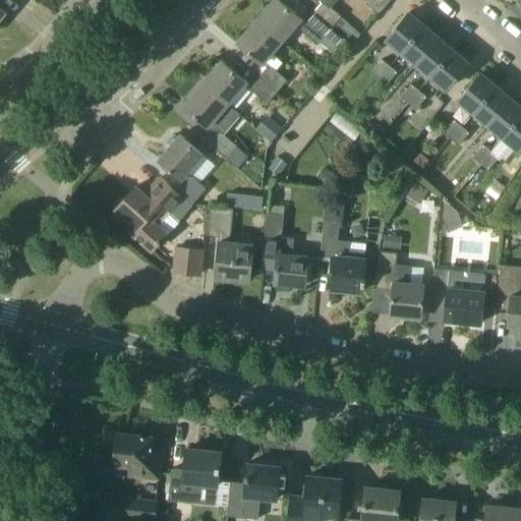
[(282,43),(296,26),(301,20),(289,10),(278,0),(271,0),(254,18),(282,43)]
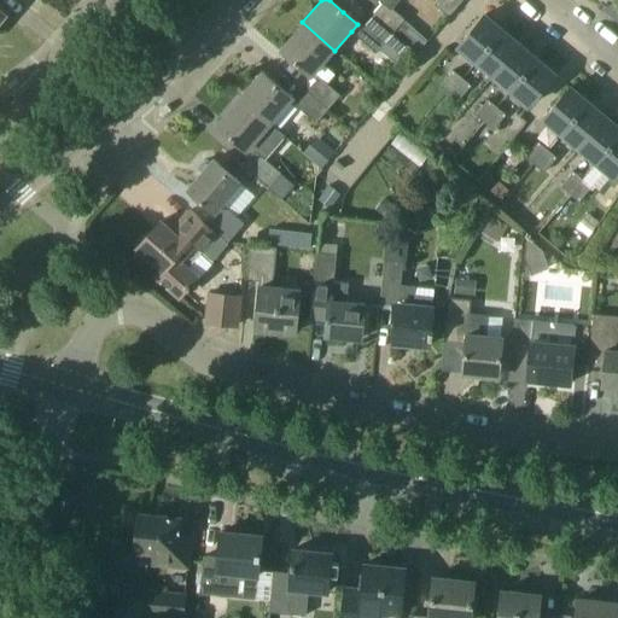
[(450,16),(462,0),(439,0),(436,5),(450,16)]
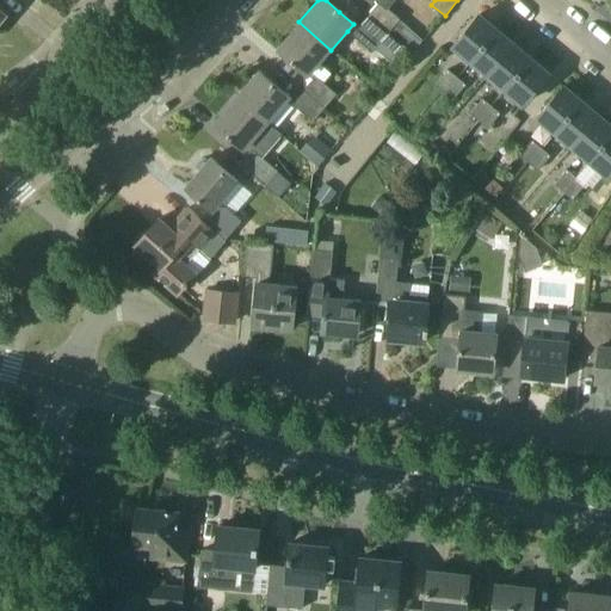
[(368,16),(388,34),(400,19),(388,8),(381,2),(380,4),(368,16)]
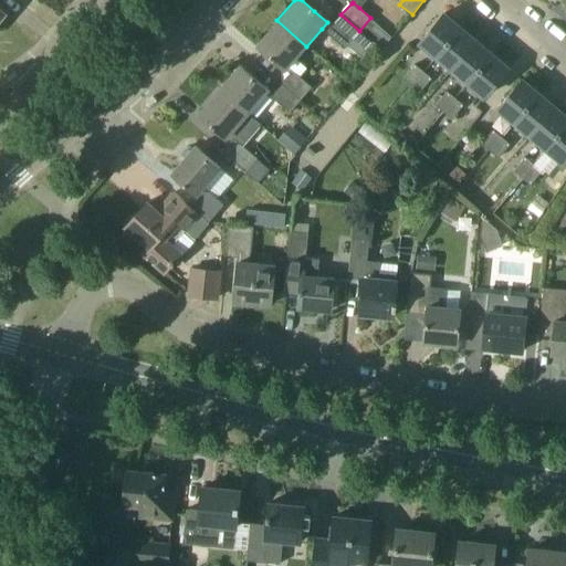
[(359,31),(341,14),(326,32),(344,49),(359,31)]
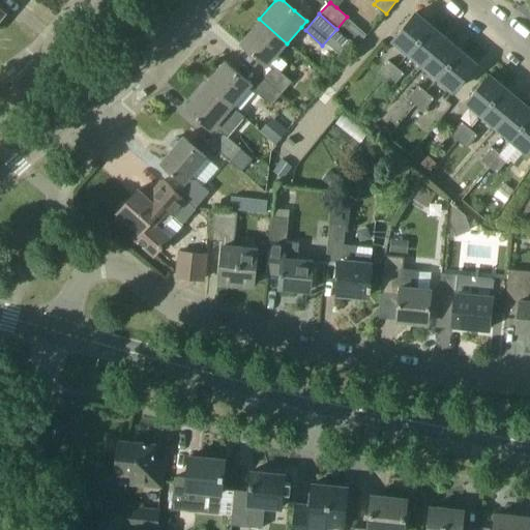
[(407,52),(429,27),(413,13),(391,39),(407,52)]
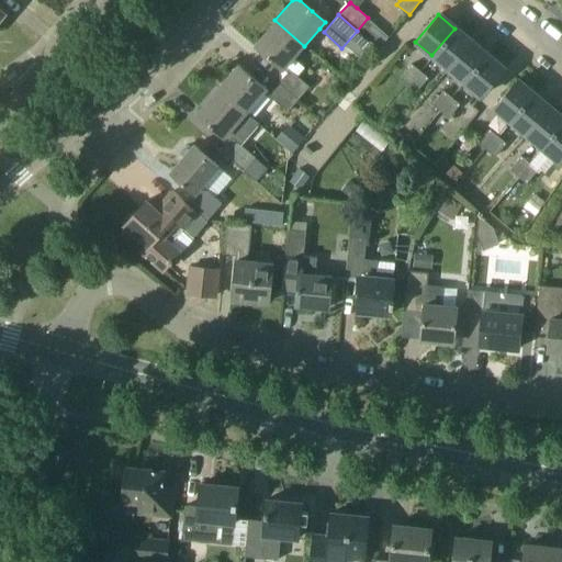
[(285,68),(290,71),(291,70),(298,76),(304,68),(293,58),(304,46),(274,20),(254,44),(283,70),(285,68)]
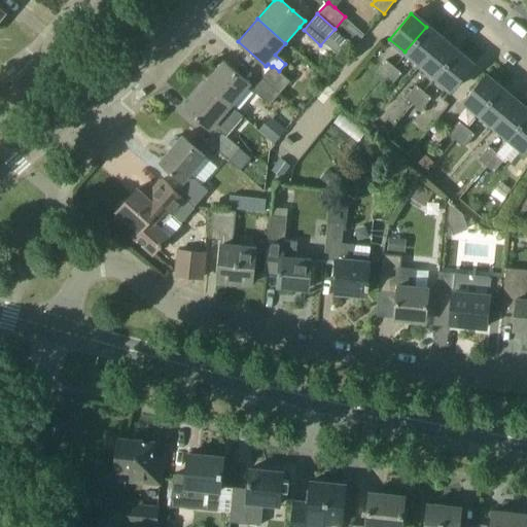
[(419,65),(441,39),(426,27),(405,51),(419,65)]
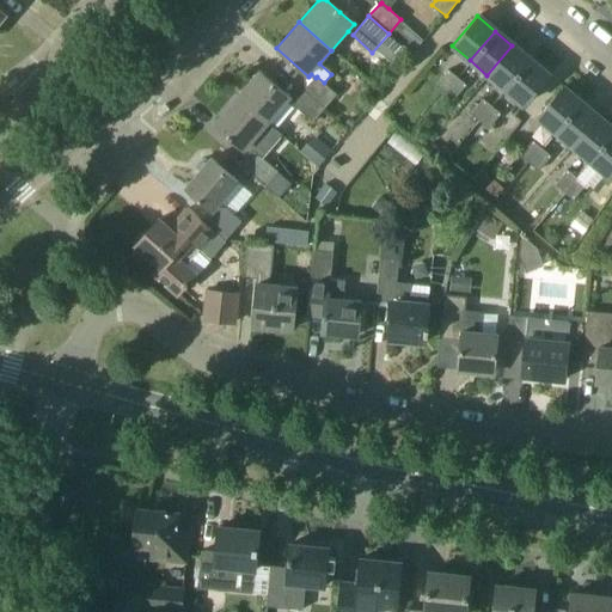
[(505,90),(530,60),(512,46),(487,75),(505,90)]
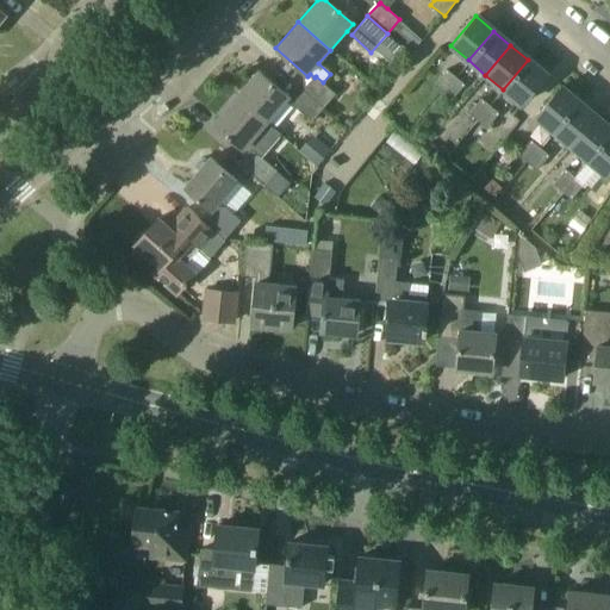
[(520,104),(529,93),(545,75),(528,60),(503,89),(520,104)]
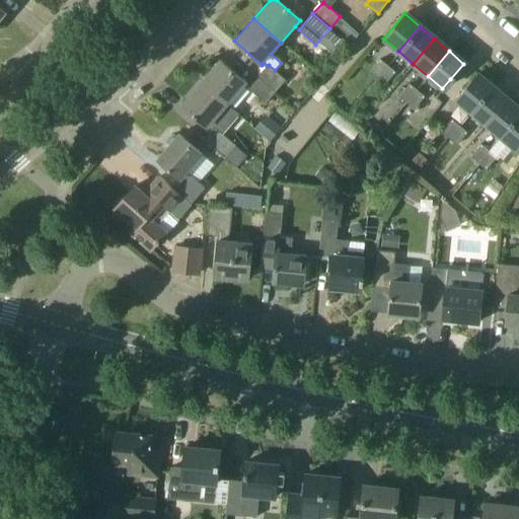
[(247,82),(234,71),(218,59),(200,82),(227,105),(247,82)]
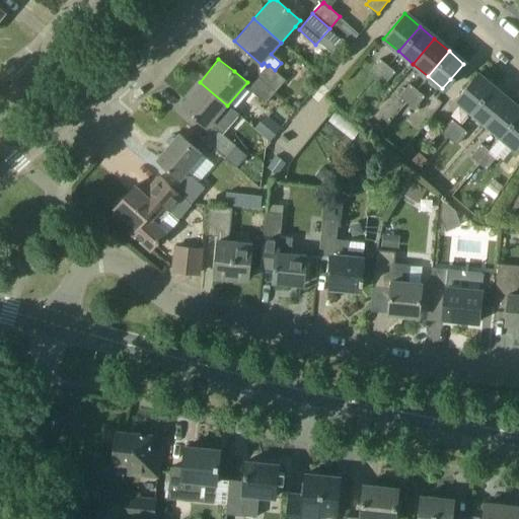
[(377,78),(388,65),(381,59),(370,71),(377,78)]
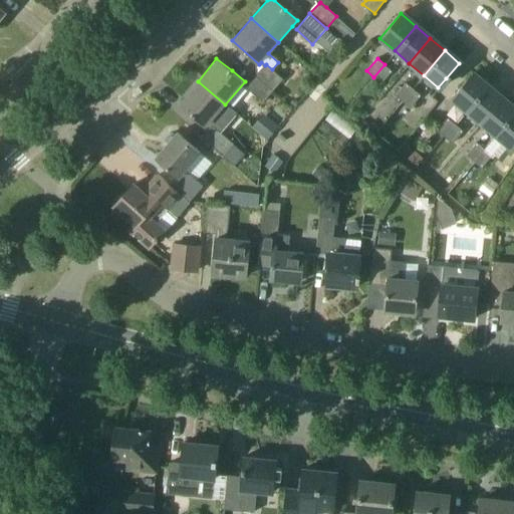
[(265,65),(255,76),(272,91),(282,79),(272,69),(266,64),(265,65)]
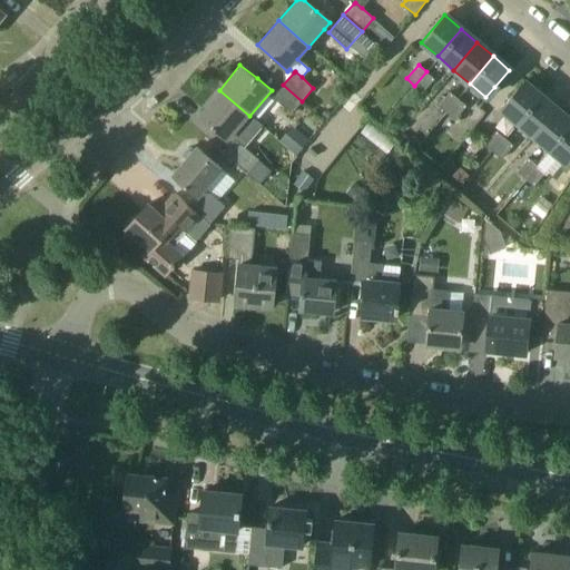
[(423,92),(434,79),(426,71),(414,86),(423,92)]
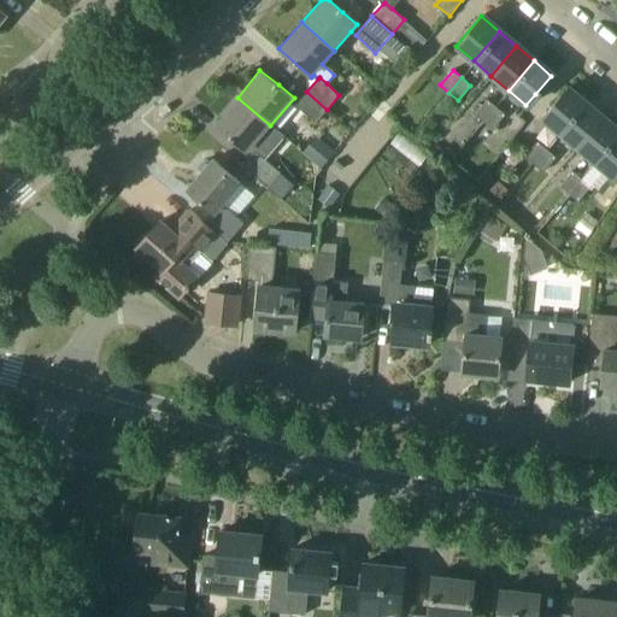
[(558,133),(583,104),(565,88),(541,117),(558,133)]
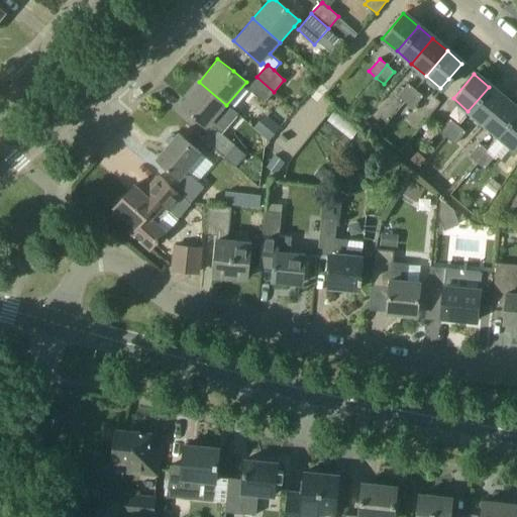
[(264,103),(274,92),(256,77),(247,88),(264,103)]
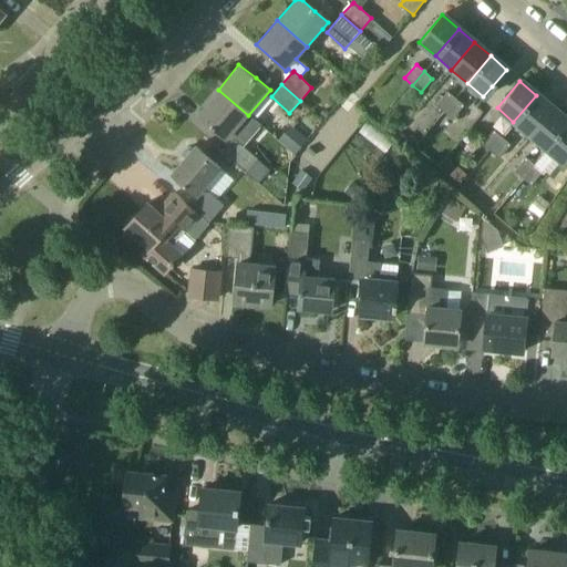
[(229,138),(248,115),(218,90),(198,115),(229,138)]
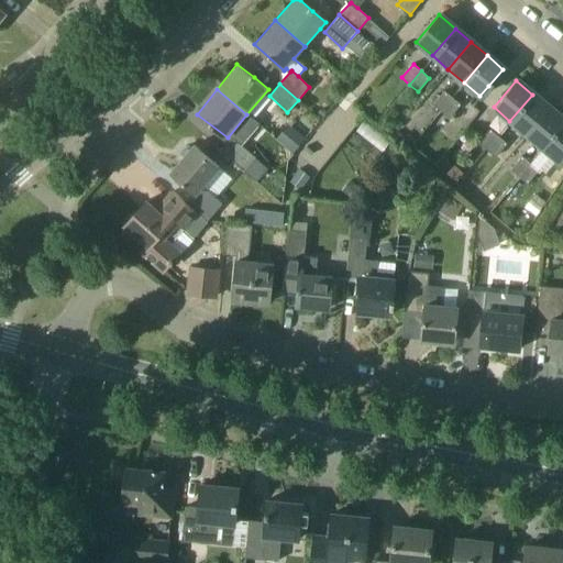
[(442,111),(453,98),(444,91),(433,105),(442,111)]
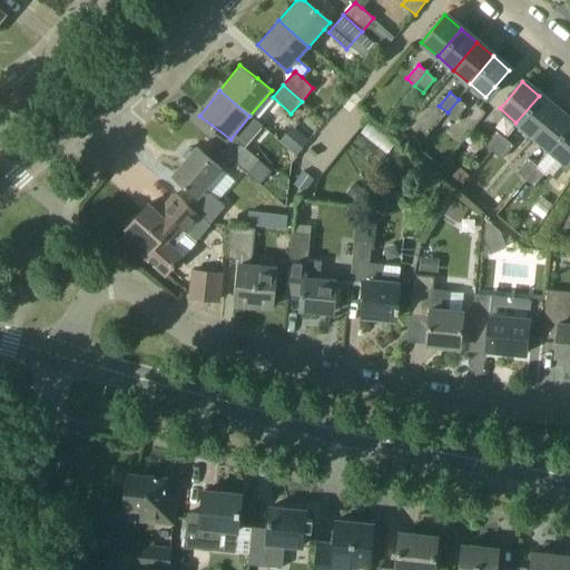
[(532,136),(554,109),(539,96),(516,123),(532,136)]
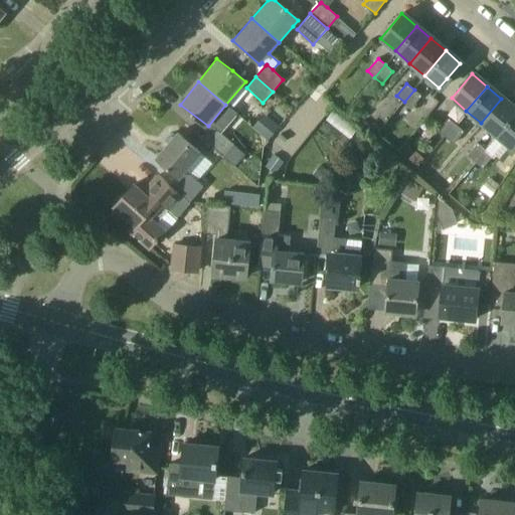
[(411,108),(421,96),(414,90),(404,102),(411,108)]
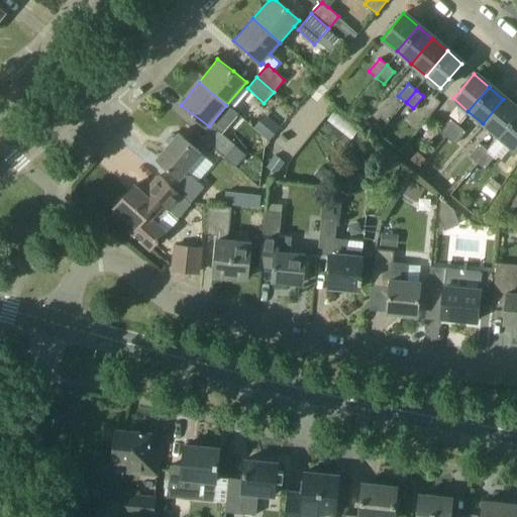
[(497,136),(516,112),(516,111),(503,99),(483,123),(497,136)]
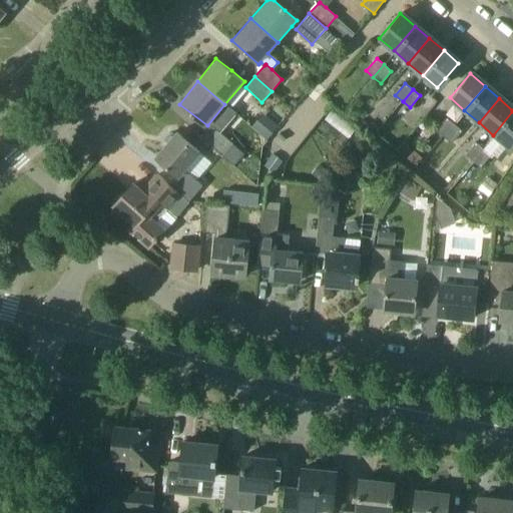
[(508,147),(512,141),(512,111),(493,135),(508,147)]
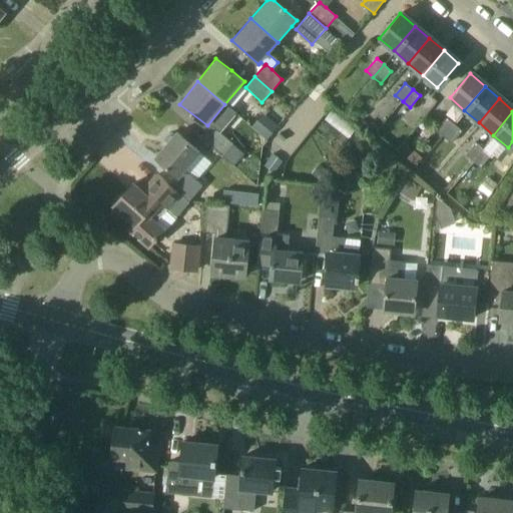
[(267,117),(255,130),(268,139),(278,125),(267,117)]
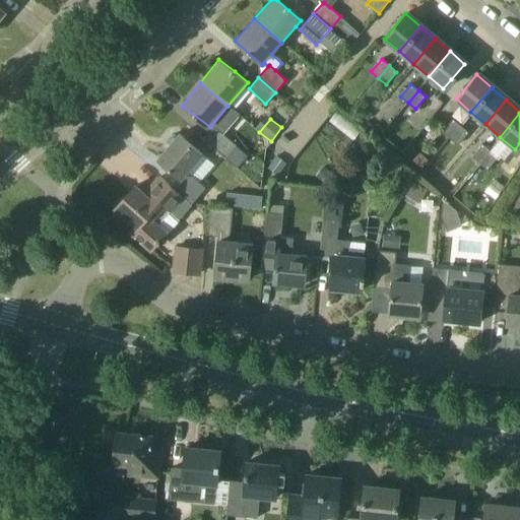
[(451,138),(461,126),(453,120),(443,132),(451,138)]
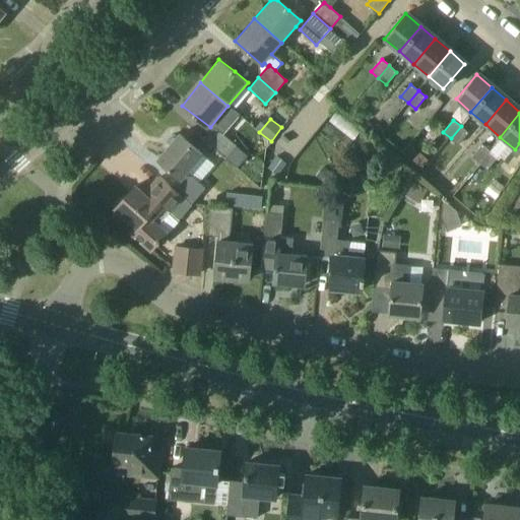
[(458,144),(468,133),(461,126),(451,138),(458,144)]
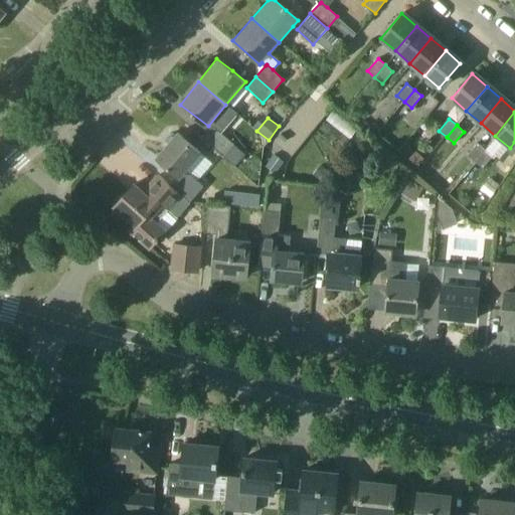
[(213,126),(202,138),(223,156),(233,144),(213,126)]
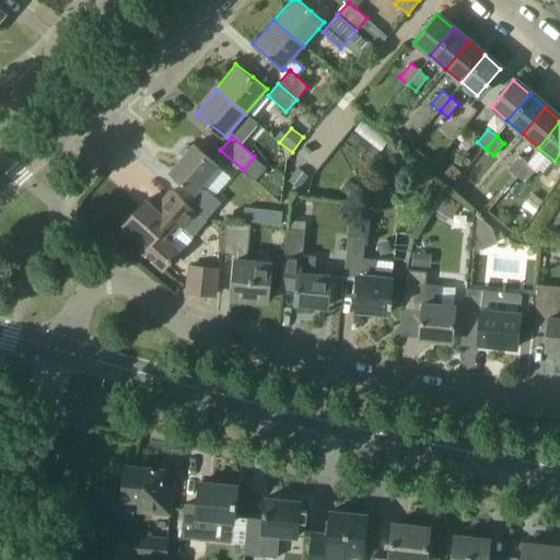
[(219,166),(209,159),(193,144),(170,171),(193,190),(184,200),(196,211),(206,220),(221,202),(201,186),(219,166)]
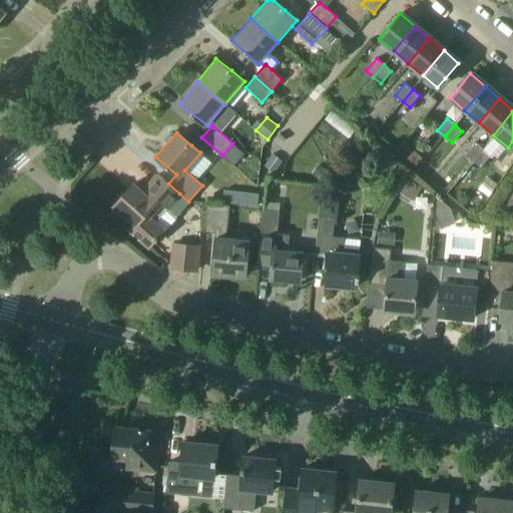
[(473,160),(483,149),(476,142),(466,154),(473,160)]
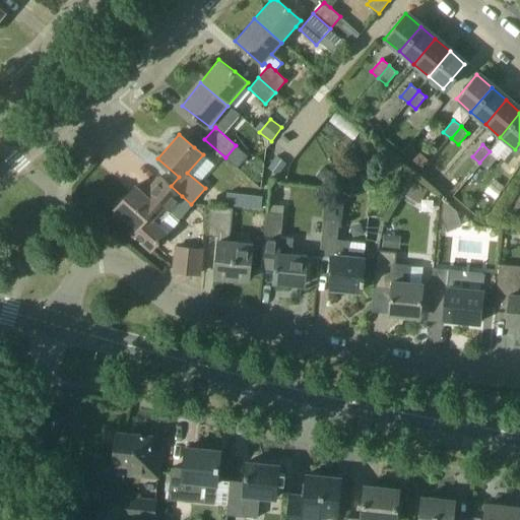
[(248,155),(236,145),(225,157),(237,168),(248,155)]
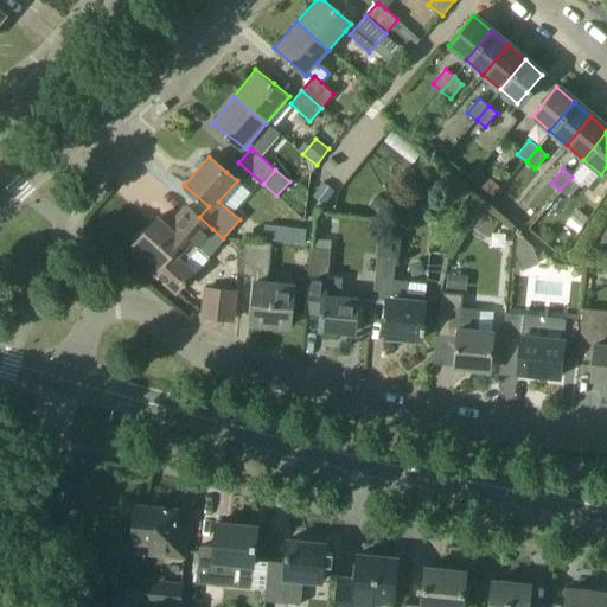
[(569,198),(581,184),(572,177),(560,190),(569,198)]
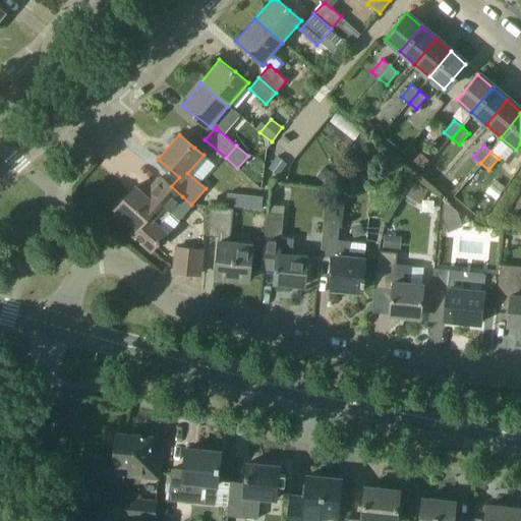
[(413,161),(423,169),(429,161),(420,153),(413,161)]
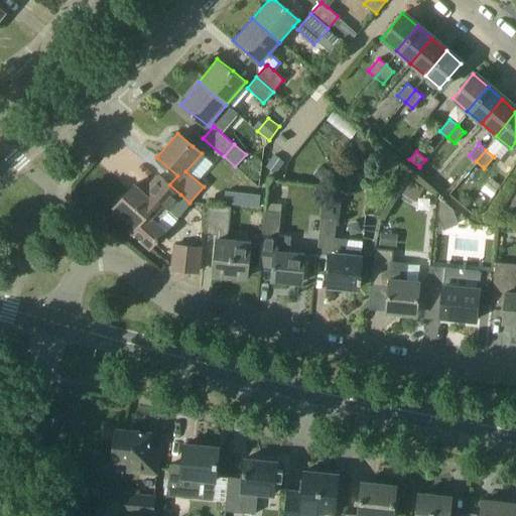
[(378,170),(392,176),(397,166),(383,159),(378,170)]
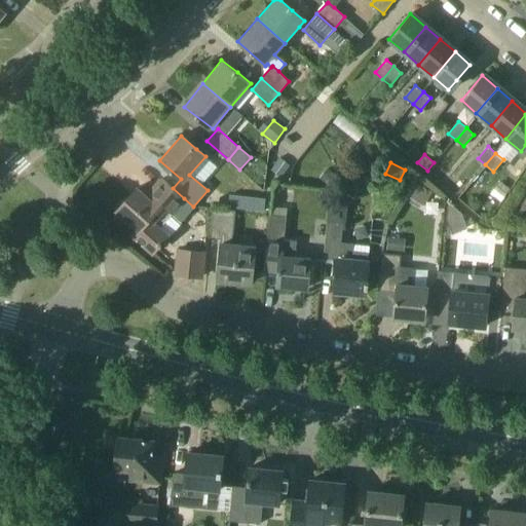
[(173,188),(172,188),(161,179),(146,196),(137,188),(116,211),(137,228),(133,234),(153,253),(193,207),(184,198),(173,188)]
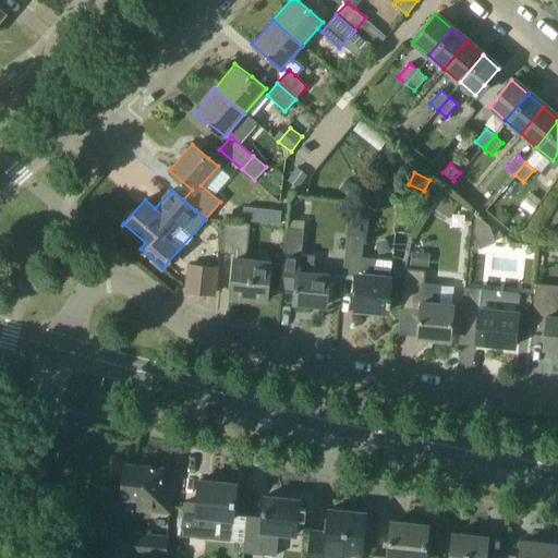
[(450,218),(459,204),(444,195),(435,209),(450,218)]
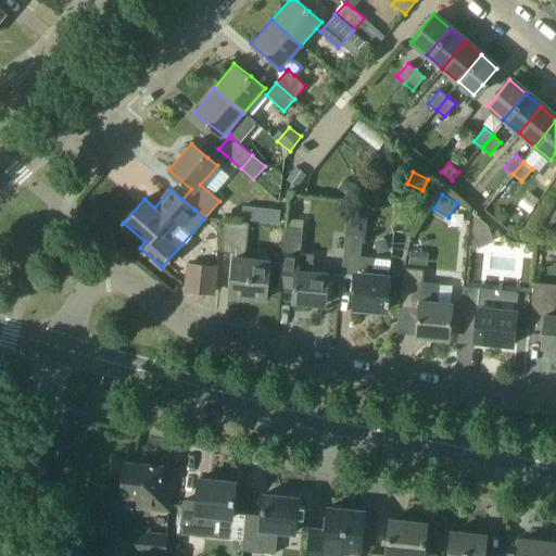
[(243,214),(242,220),(255,222),(257,209),(249,207),(243,214)]
